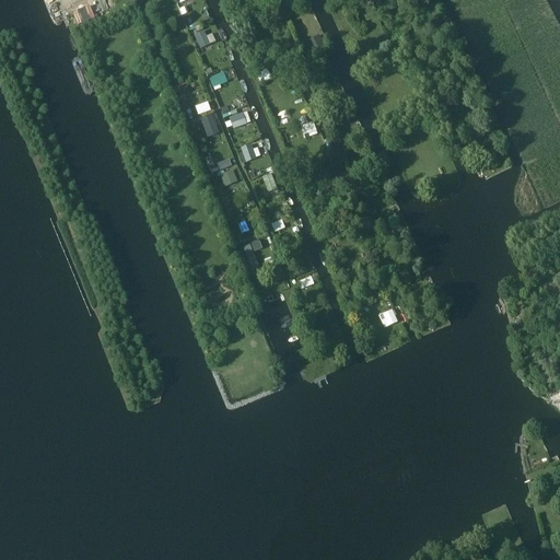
[(195,31),(196,33),(203,30),(200,22),(193,25),(194,27),(189,30),(190,32),(196,30),(196,31),(195,31)]
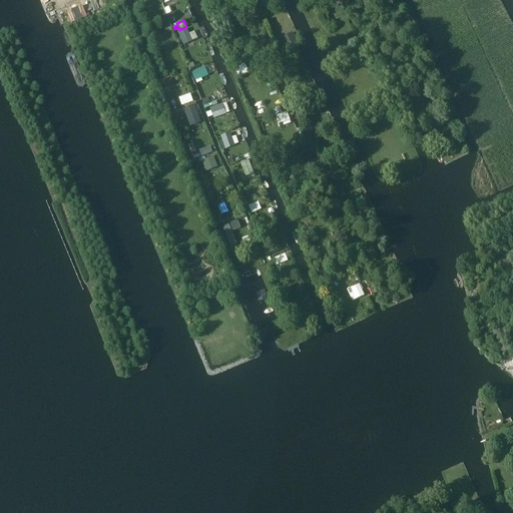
[(187,28),(177,32),(183,45),(192,41),(197,38),(194,31),(189,33),(187,28)]
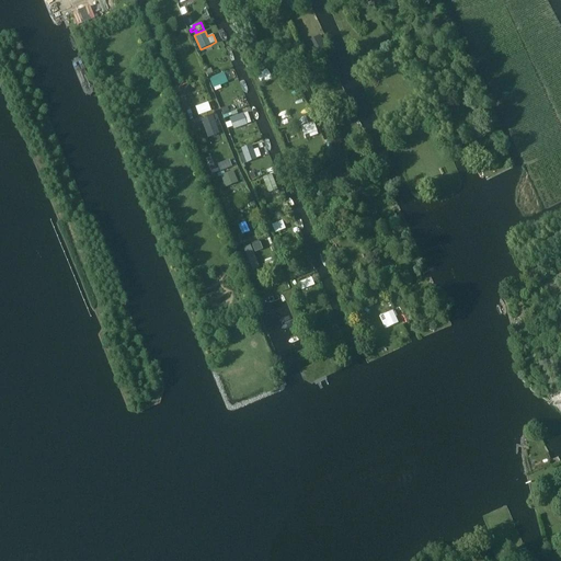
[(320,35),(311,39),(318,54),(328,49),(320,35)]
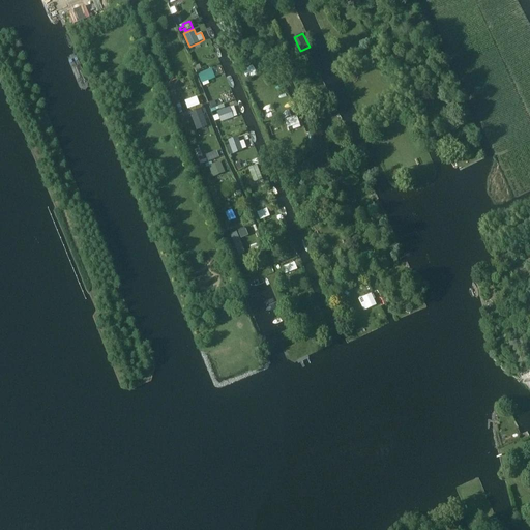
[(215,79),(211,68),(198,75),(202,84),(203,84),(204,87),(209,84),(208,82),(215,79)]
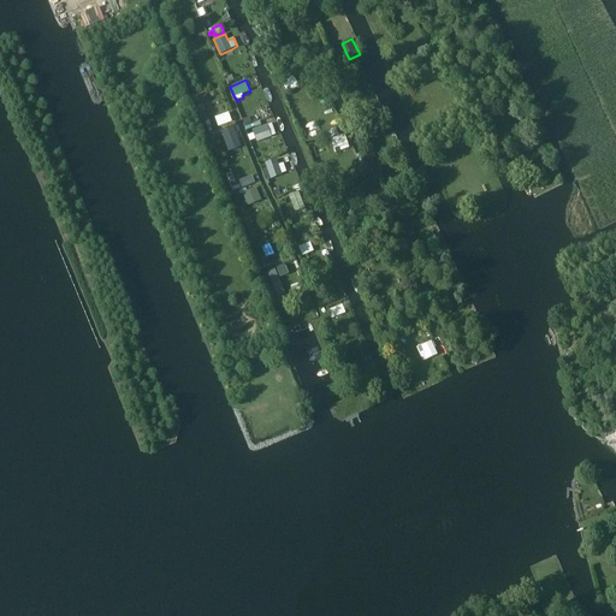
[(229,113),(215,118),(219,128),(232,122),(229,113)]
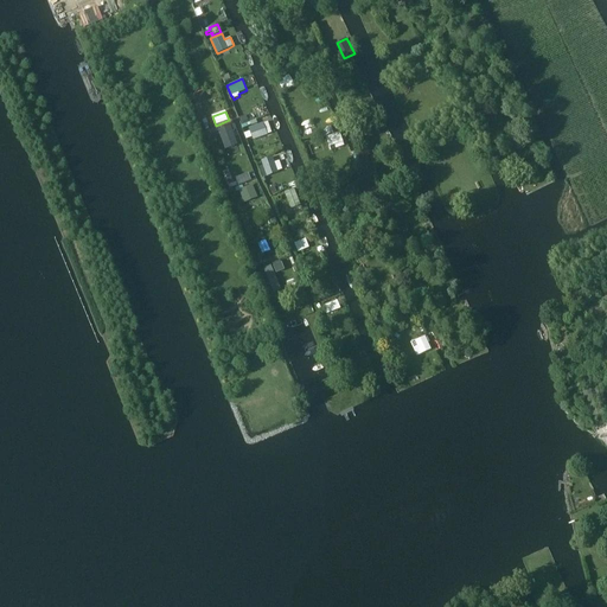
[(263,123),(249,128),(250,132),(244,134),(247,140),(253,138),(253,141),(268,135),(273,133),(268,122),(263,123)]
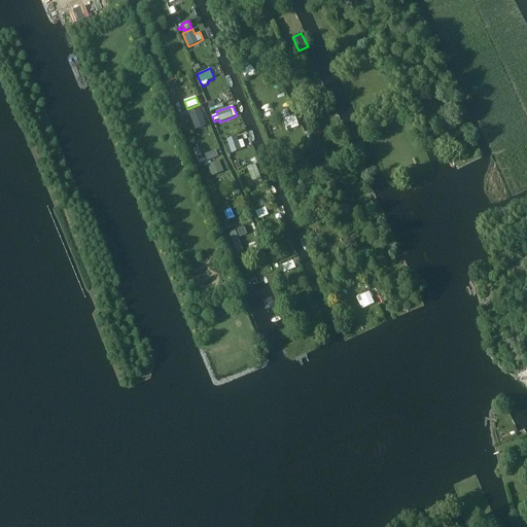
[(189,113),(196,130),(207,126),(200,109),(189,113)]
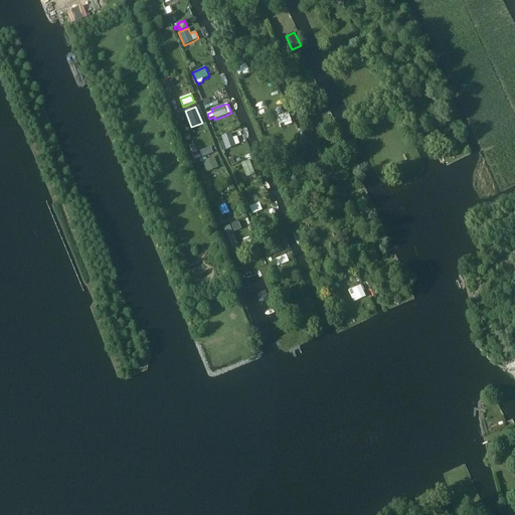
[(279,116),(277,117),(281,128),(293,124),(288,113),(284,114),(281,108),(276,110),(279,116)]
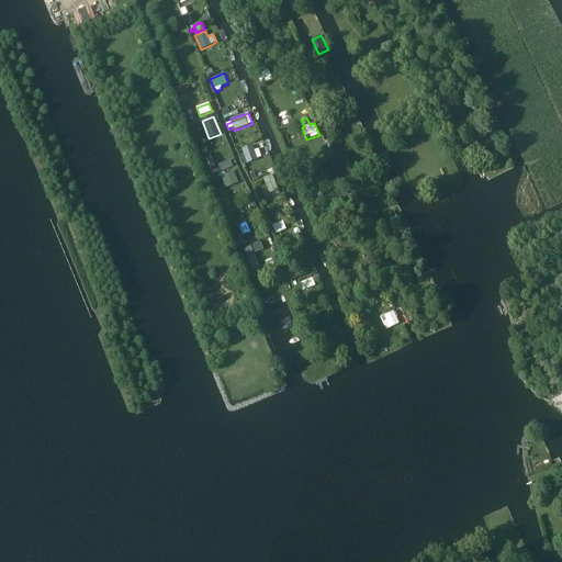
[(253,146),(242,149),(247,164),(258,160),(257,159),(261,157),(259,149),(255,150),(253,146)]
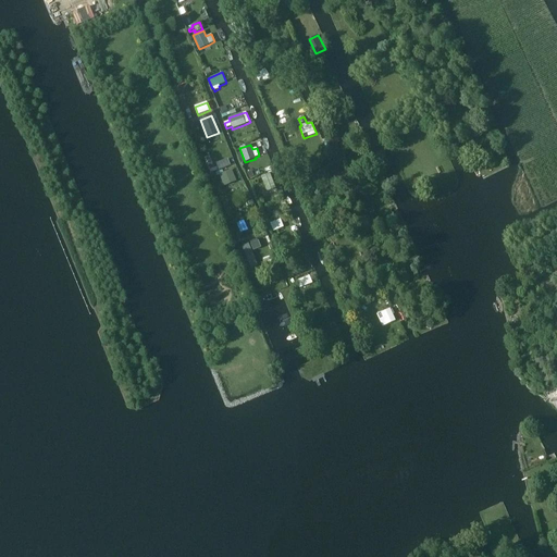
[(237,182),(232,170),(220,175),(224,185),(225,185),(226,186),(237,182)]
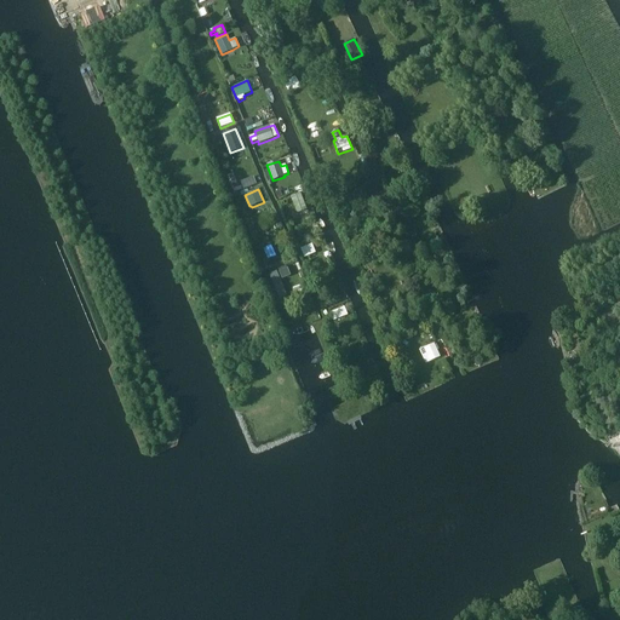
[(300,195),(291,199),(296,211),(305,207),(300,195)]
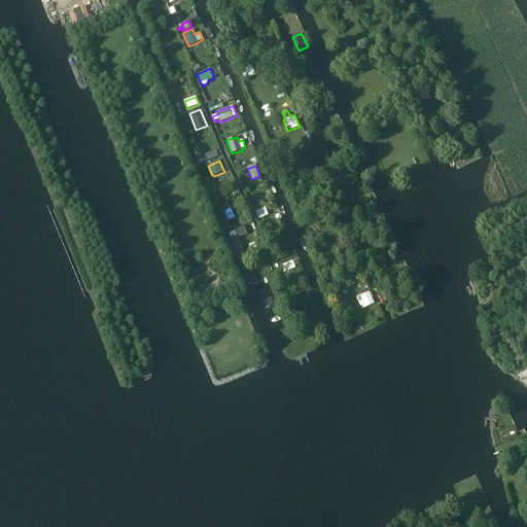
[(266,207),(255,211),(258,219),(269,215),(266,207)]
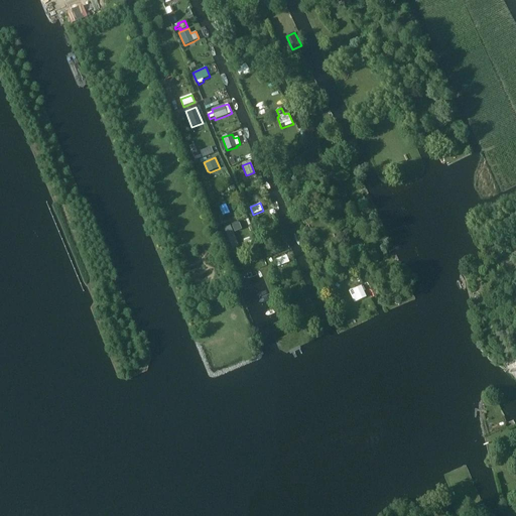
[(226,205),(220,208),(224,217),(230,214),(226,205)]
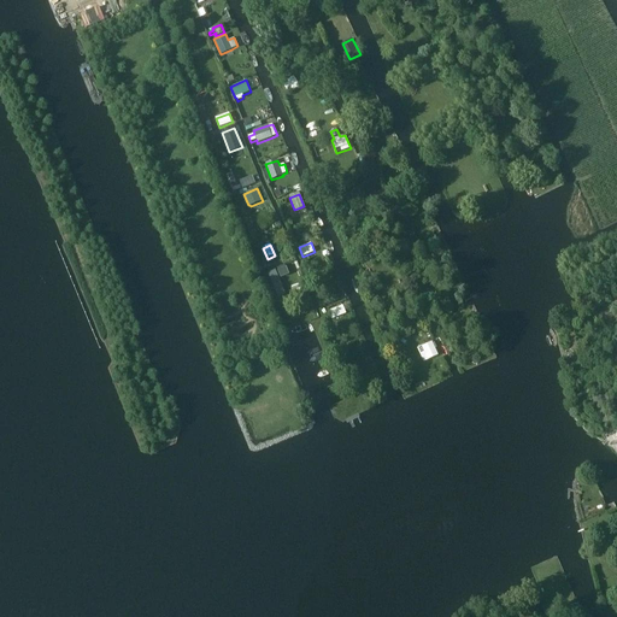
[(286,266),(277,270),(281,278),(289,275),(286,266)]
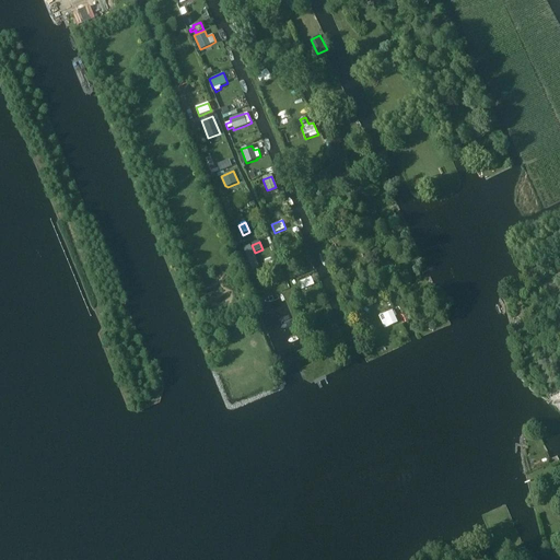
[(259,267),(251,245),(244,248),(253,270),(259,267)]
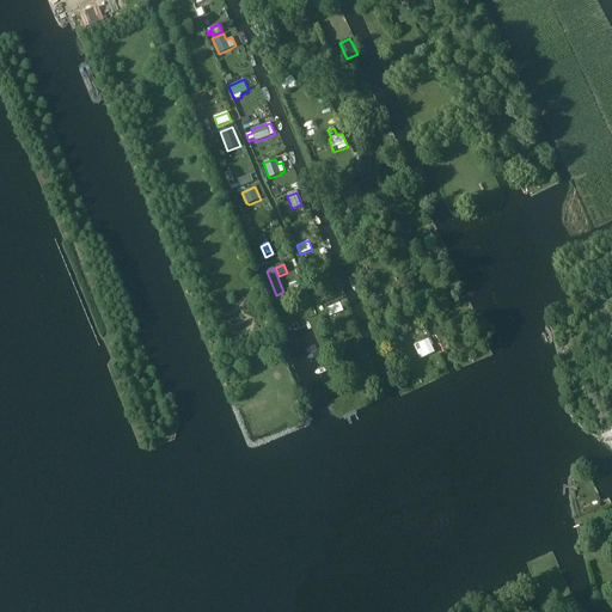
[(326,308),(330,317),(343,312),(341,303),(326,308)]
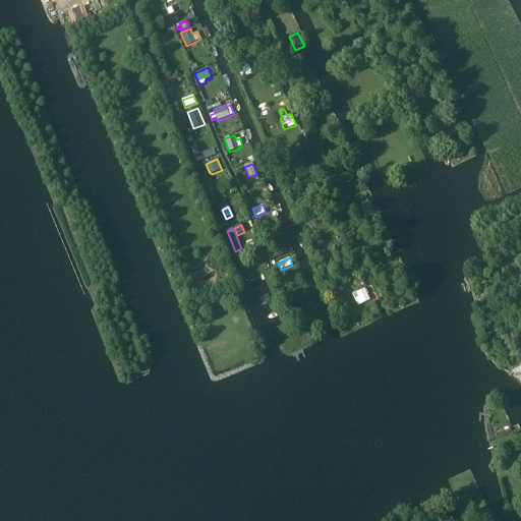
[(358,306),(370,300),(365,289),(352,294),(358,306)]
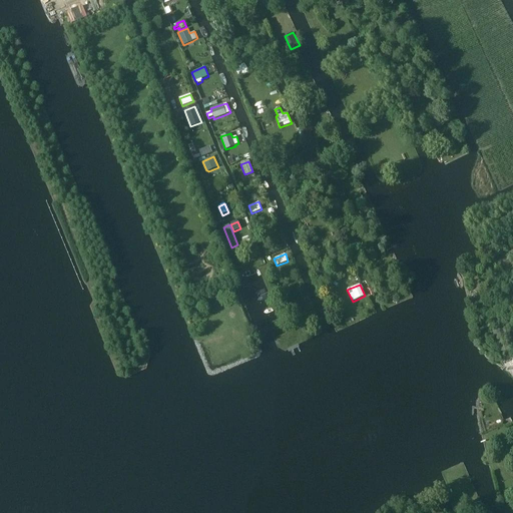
[(238,349),(246,346),(241,334),(233,337),(238,349)]
